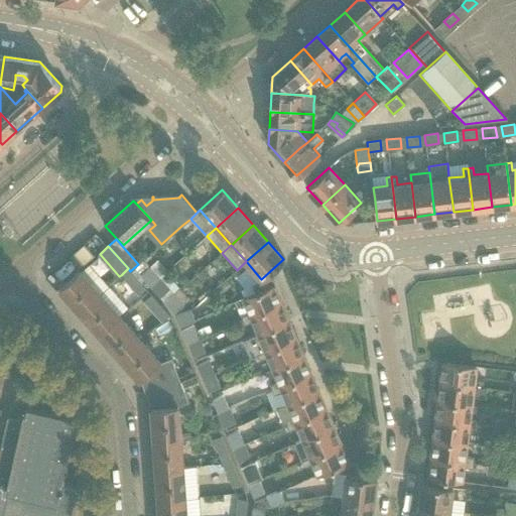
[(149,267),(140,275),(149,286),(159,278),(166,271),(167,271),(157,260),(149,267)]
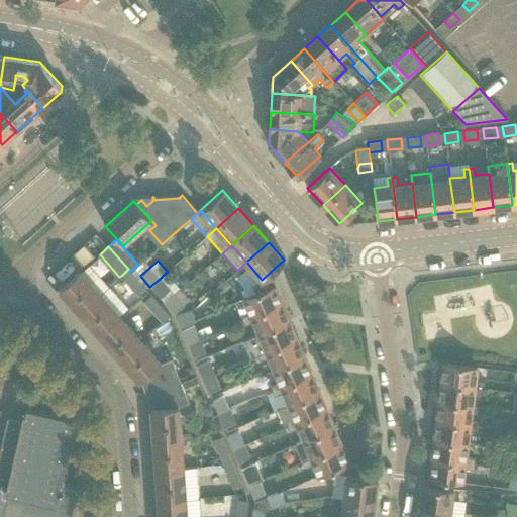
[(80,271),(60,289),(80,312),(100,294),(108,287),(89,265),(81,273),(80,271)]
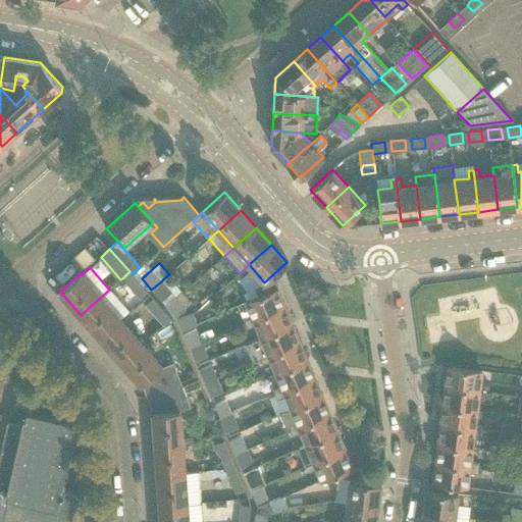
[(132,274),(129,271),(122,278),(140,298),(147,292),(132,274)]
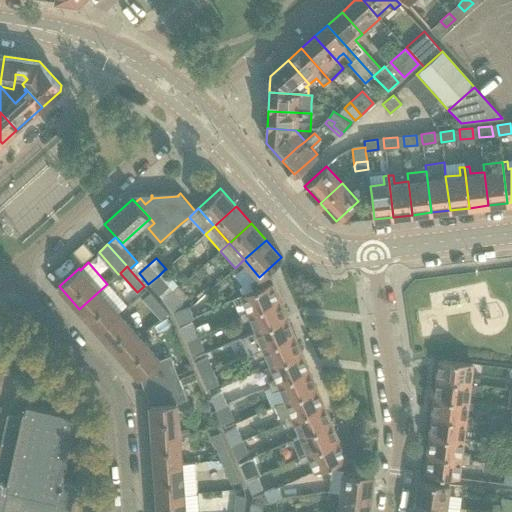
[(165,269),(158,276),(167,286),(170,289),(177,283),(165,269)]
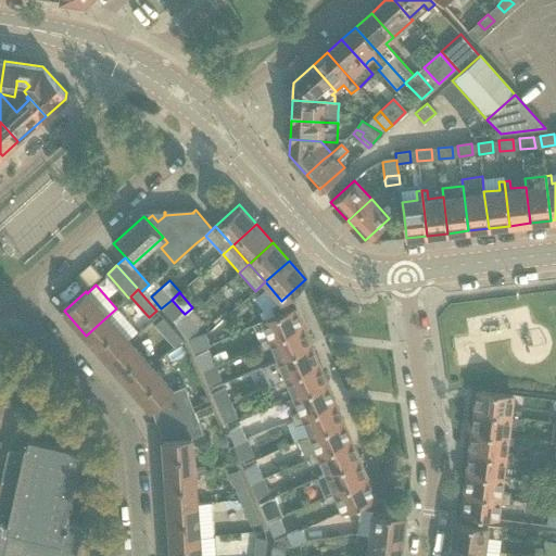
[(172,300),(161,308),(172,320),(181,311),(172,300)]
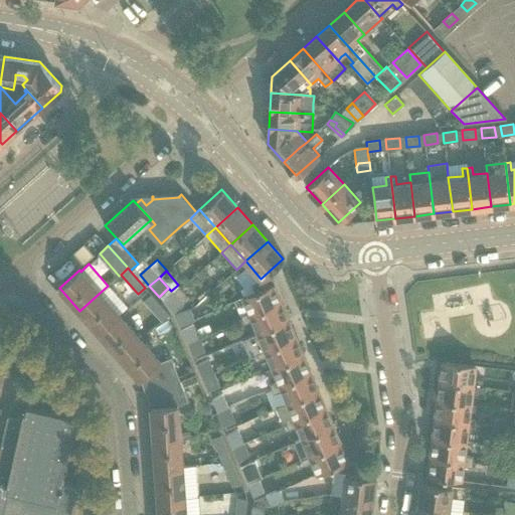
[(239,314),(241,318),(281,302),(273,284),(254,292),(245,296),(251,309),(239,314)]
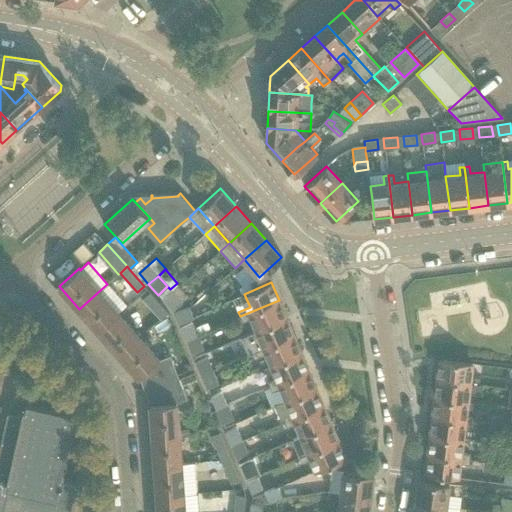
[(189,297),(177,283),(170,289),(173,293),(182,303),(189,297)]
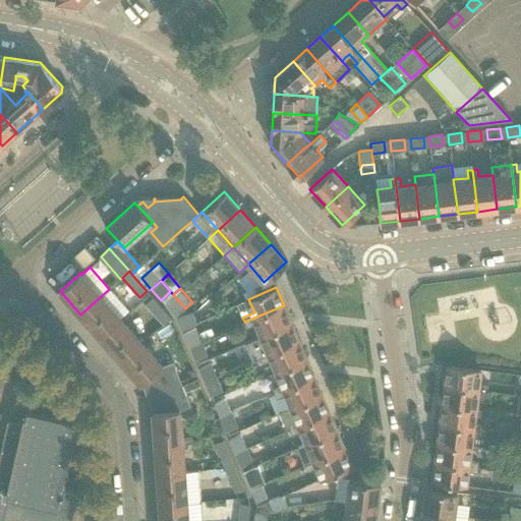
[(164,303),(173,294),(170,291),(161,300),(164,303)]
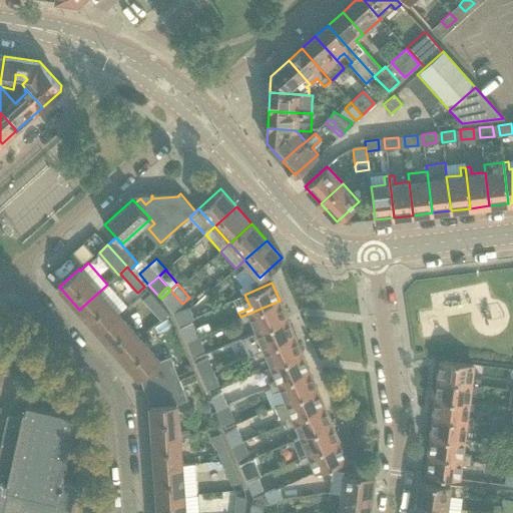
[(170,290),(161,299),(163,302),(173,294),(170,290)]
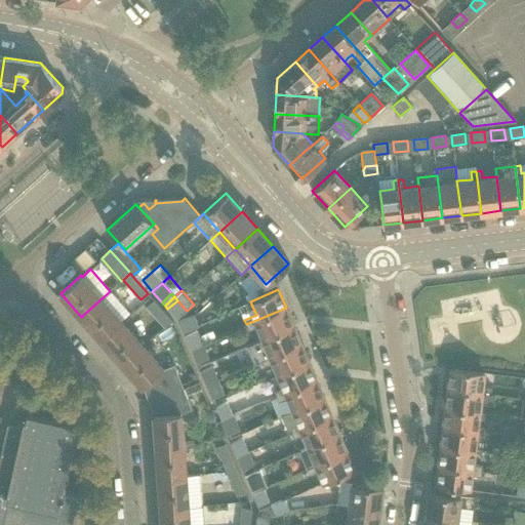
[(81,317),(102,339),(122,321),(102,298),(81,317)]
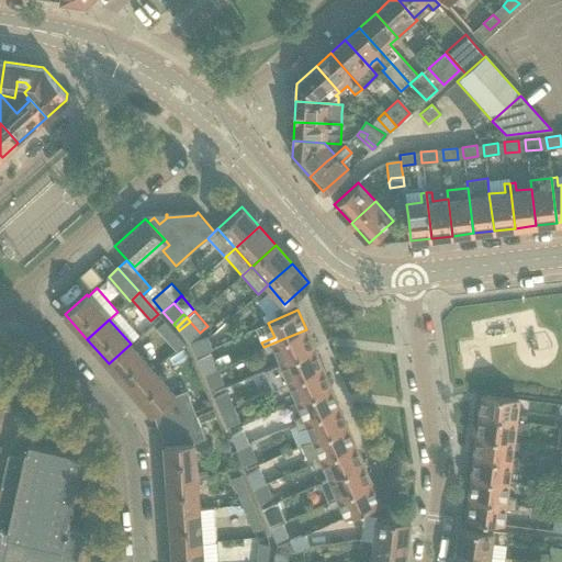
[(200,333),(190,322),(179,330),(189,341),(200,333)]
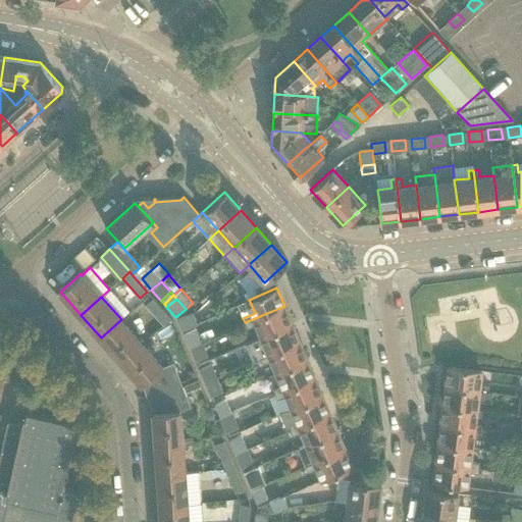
[(151,301),(146,306),(161,323),(162,324),(169,318),(163,312),(152,300),(151,301)]
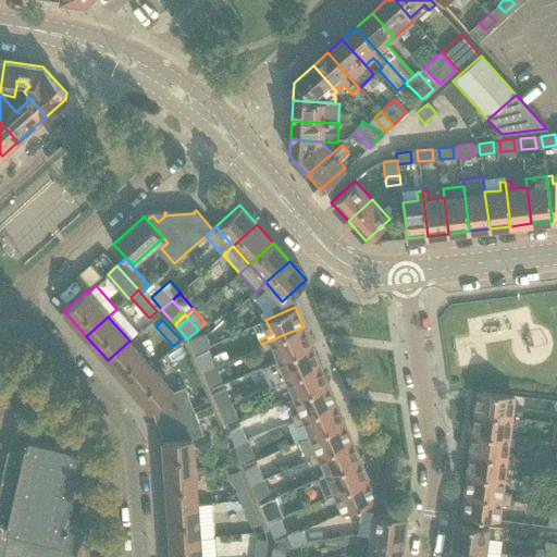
[(276,345),(282,358),(311,345),(304,326),(261,344),(263,350),(276,345)]
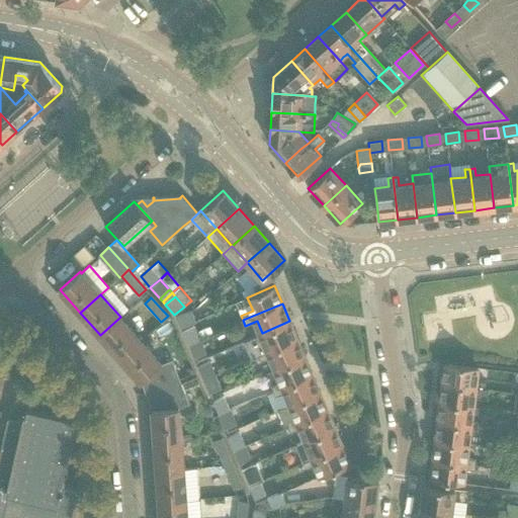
[(176,317),(181,328),(194,322),(190,312),(176,317)]
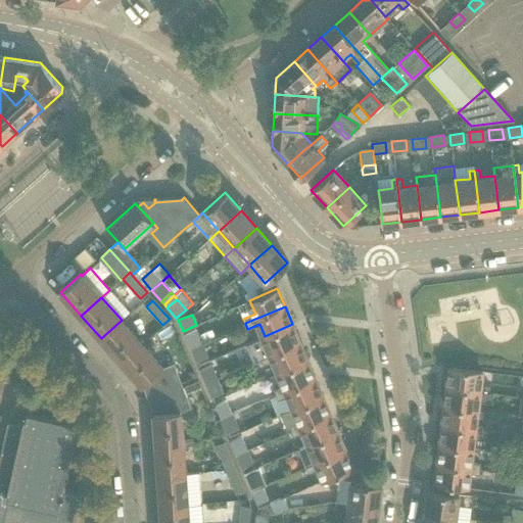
[(101,338),(121,361),(141,343),(122,320),(101,338)]
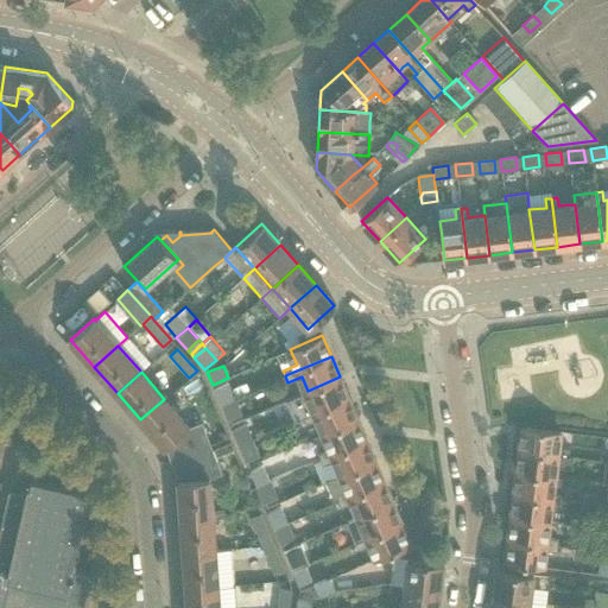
[(308,392),(286,400),(295,422),(303,418),(303,417),(349,398),(340,377),(308,391),(308,392)]
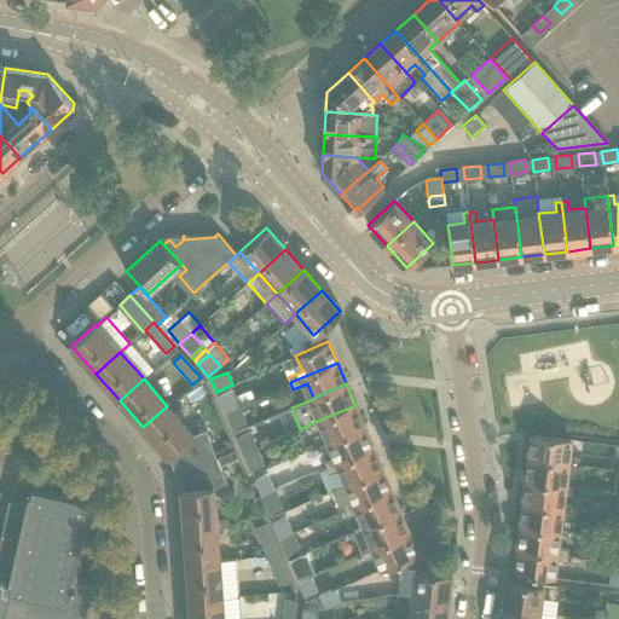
[(231,389),(218,395),(225,410),(238,405),(231,389)]
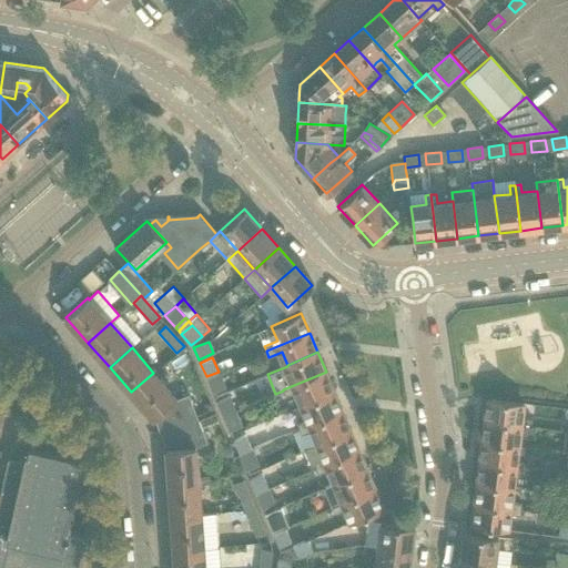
[(229,357),(216,362),(220,369),(232,364),(229,357)]
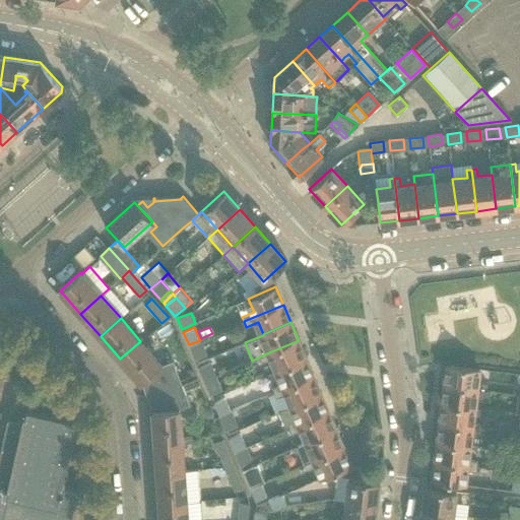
[(200,340),(189,344),(194,358),(195,359),(195,360),(206,354),(206,353),(200,340)]
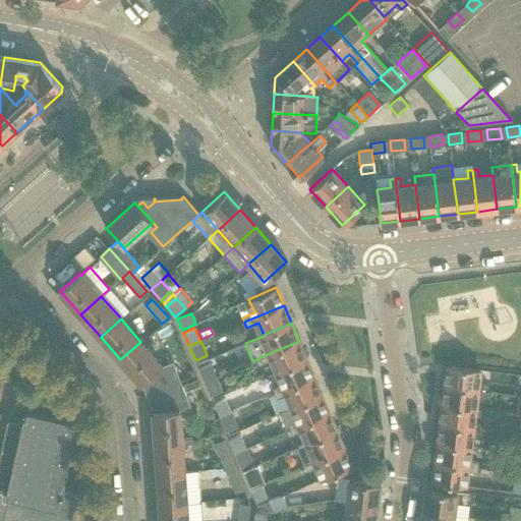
[(274,358),(279,370),(306,358),(299,341),(259,357),(259,358),(262,363),(274,358)]
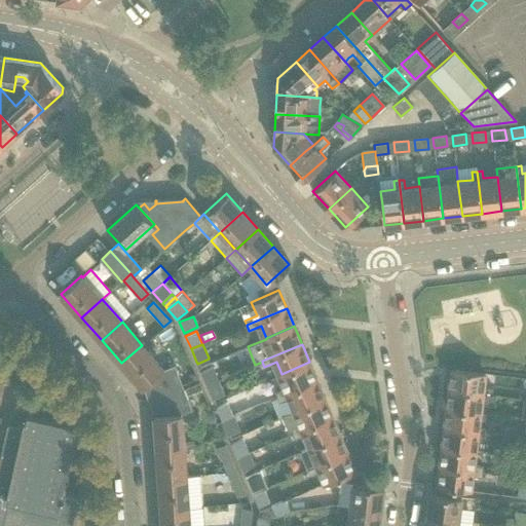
[(142,345),(121,363),(142,386),(147,399),(182,385),(174,365),(163,369),(142,345)]
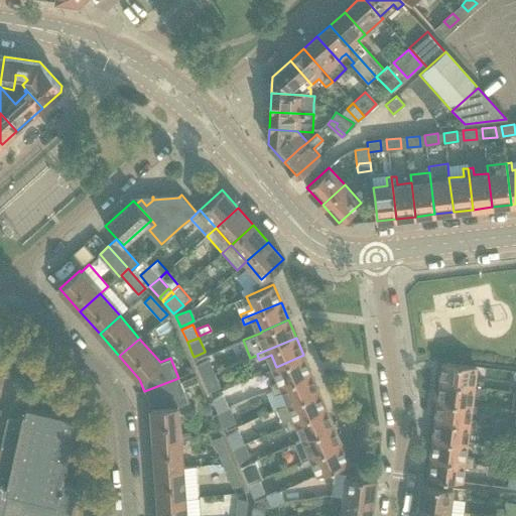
[(270,385),(271,389),(310,373),(303,355),(276,367),(281,381),(270,385)]
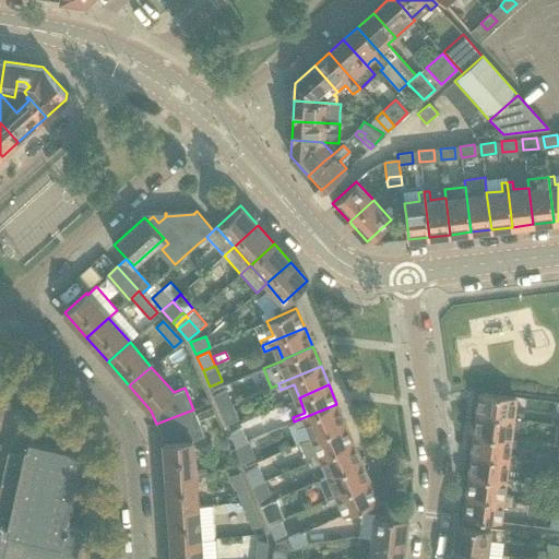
[(225,390),(213,395),(219,408),(229,404),(232,403),(225,390)]
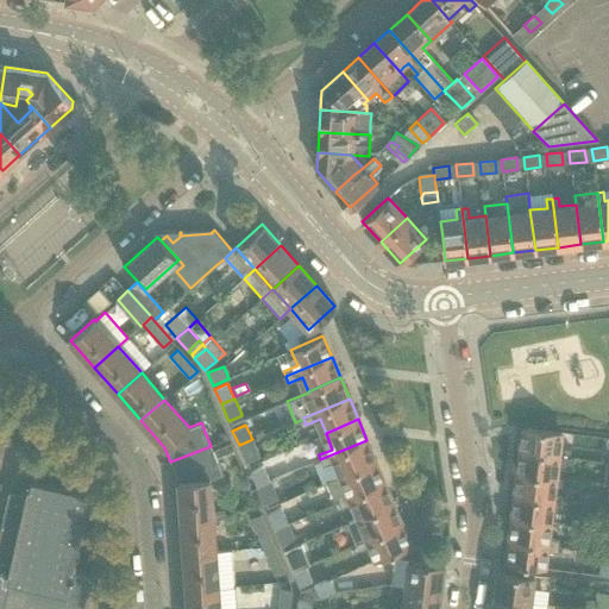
[(522,428),(520,452),(569,458),(570,451),(559,449),(560,433),(522,428)]
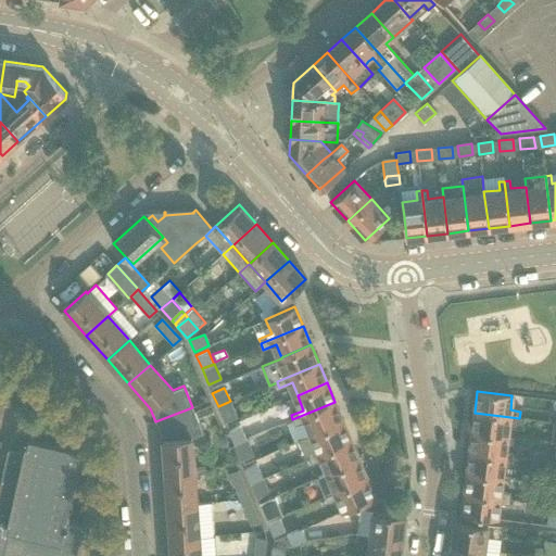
[(228,402),(218,406),(225,421),(225,422),(237,417),(236,416),(236,415),(230,401),(228,402)]
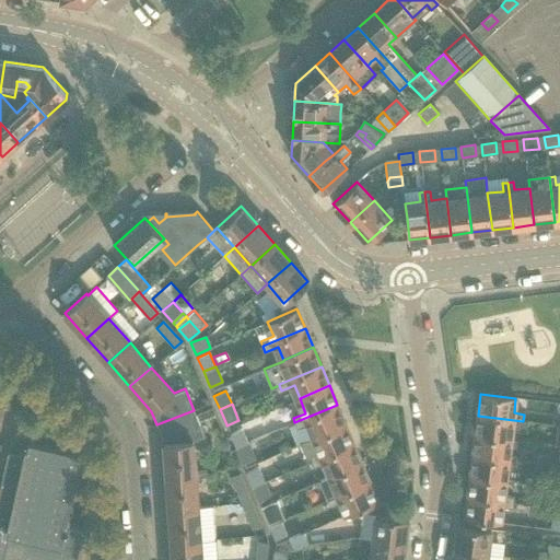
[(310,423),(315,436),(346,423),(337,405),(294,422),(298,429),(310,423)]
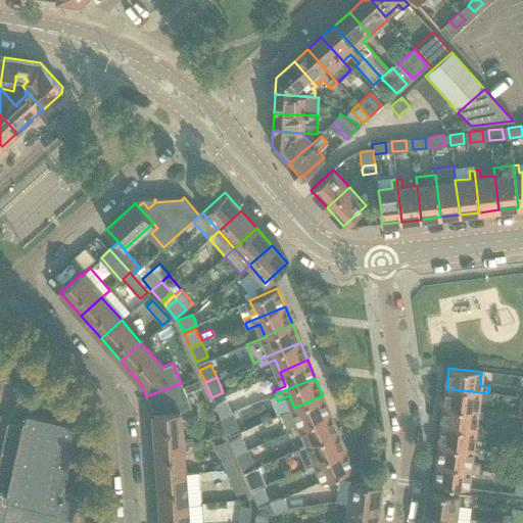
[(153,413),(155,444),(183,442),(181,411),(191,407),(183,387),(148,400),(153,413)]
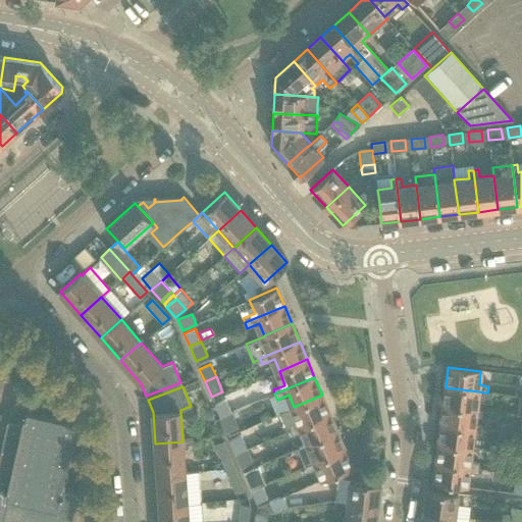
[(446,387),(444,405),(476,409),(477,396),(487,398),(487,393),(446,387)]
